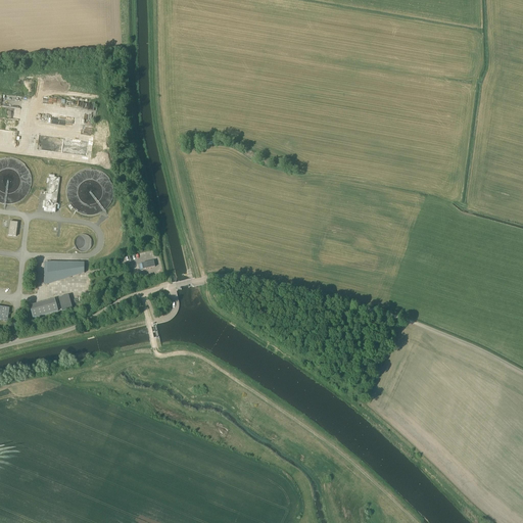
[(41,136),(39,151),(73,154),(73,149),(77,149),(78,141),(54,138),(54,140),(48,139),(48,137),(41,136)]
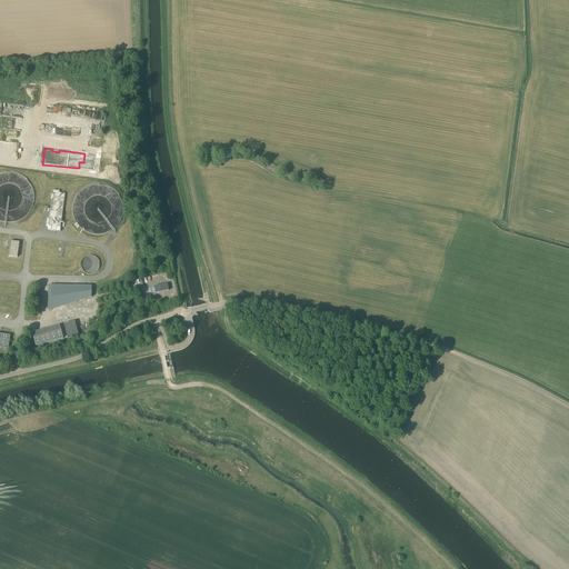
[(60,231),(66,195),(59,193),(59,191),(53,190),(48,230),(60,231)]
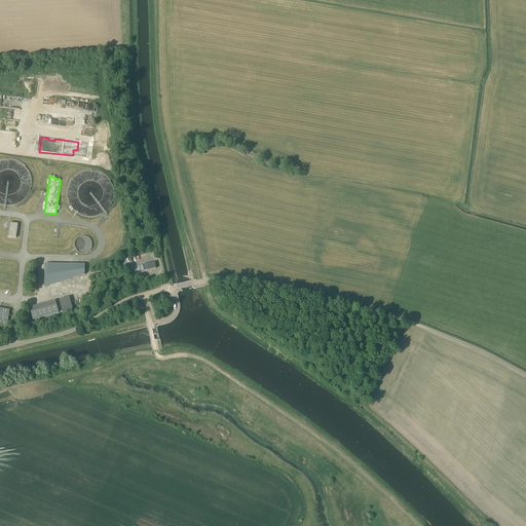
[(10,223),(8,237),(16,238),(17,224),(10,223)]
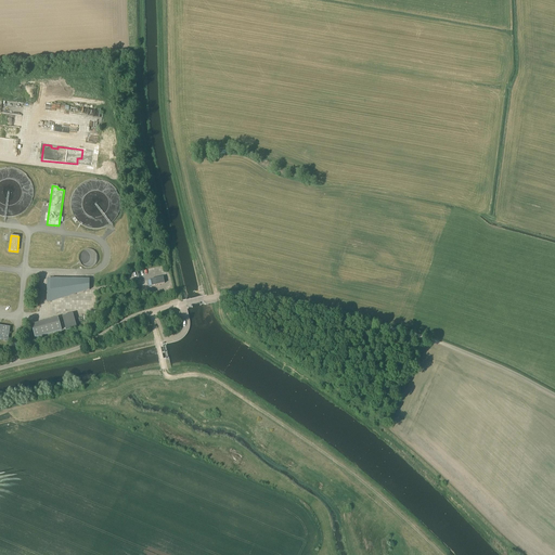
[(50,278),(49,301),(89,288),(89,278),(50,278)]
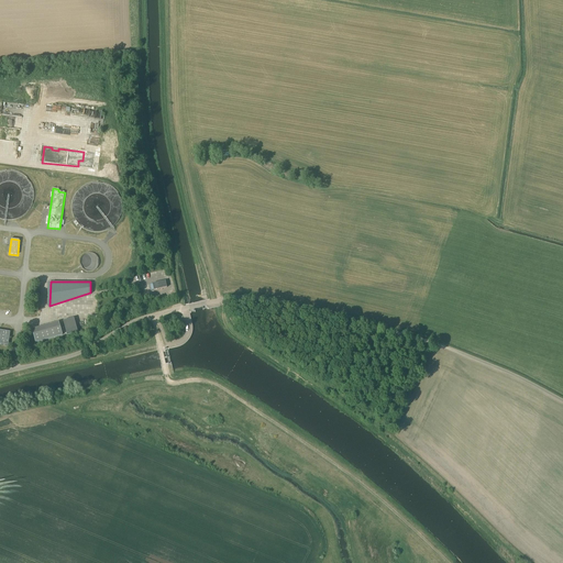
[(154,291),(167,288),(165,282),(153,285),(154,291)]
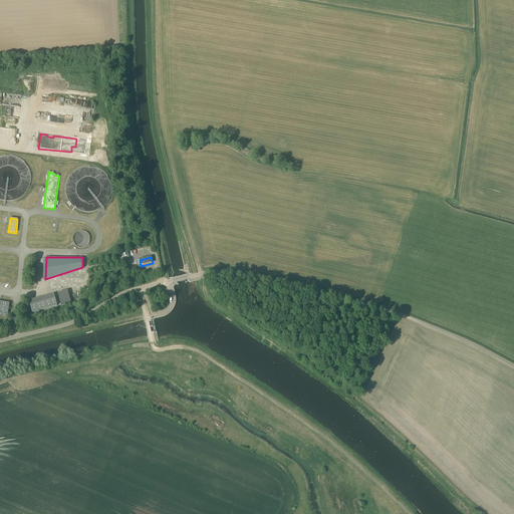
[(60,305),(70,302),(67,290),(57,293),(60,305)]
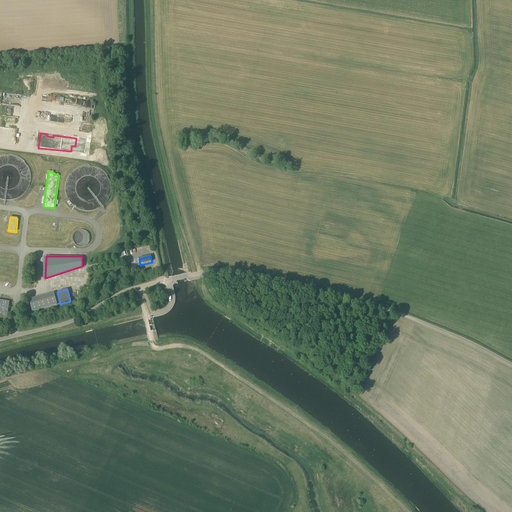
[(29,300),(32,312),(57,305),(53,293),(29,300)]
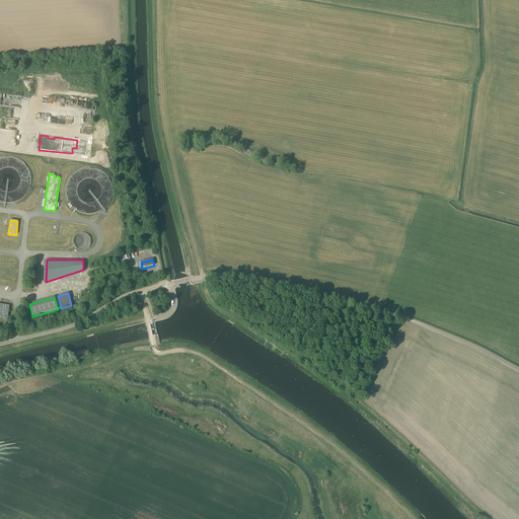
[(0,317),(7,318),(9,306),(0,304),(0,315),(0,316),(0,317)]
